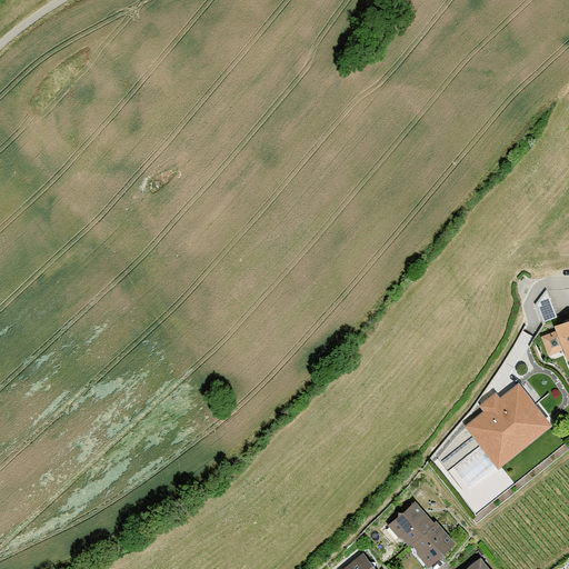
[(568,359),(568,319),(555,326),(557,331),(542,336),(549,356),(565,350),(568,360),(568,359)]
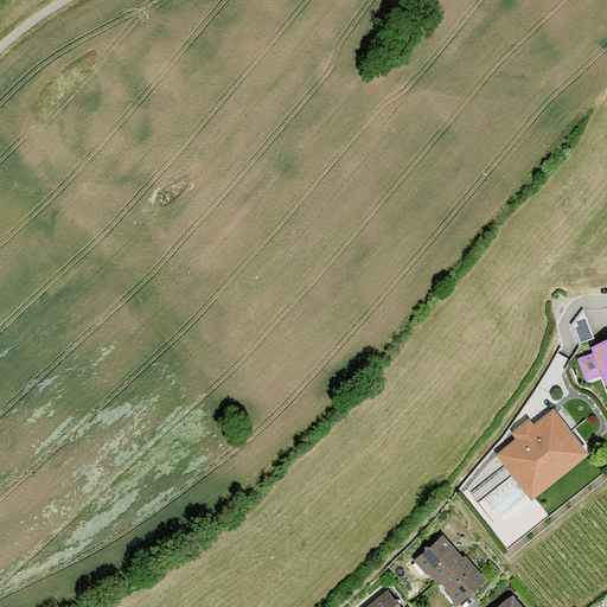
[(518,439),(498,454),(532,499),(590,454),(555,408),(532,425),(529,420),(513,433),(518,439)]
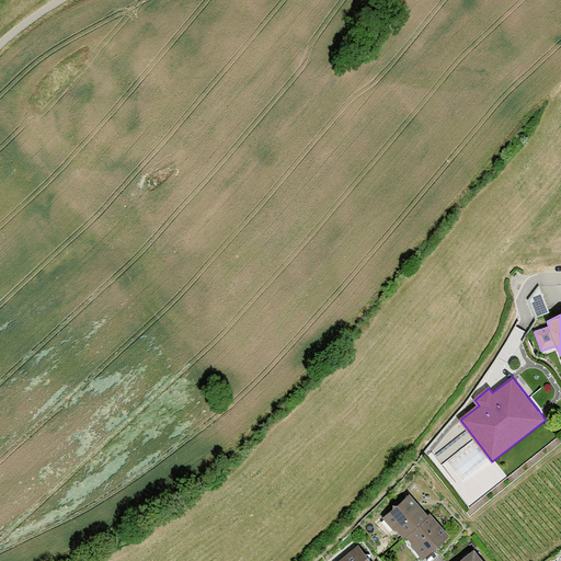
[(399,506),(385,518),(404,539),(418,527),(399,506)]
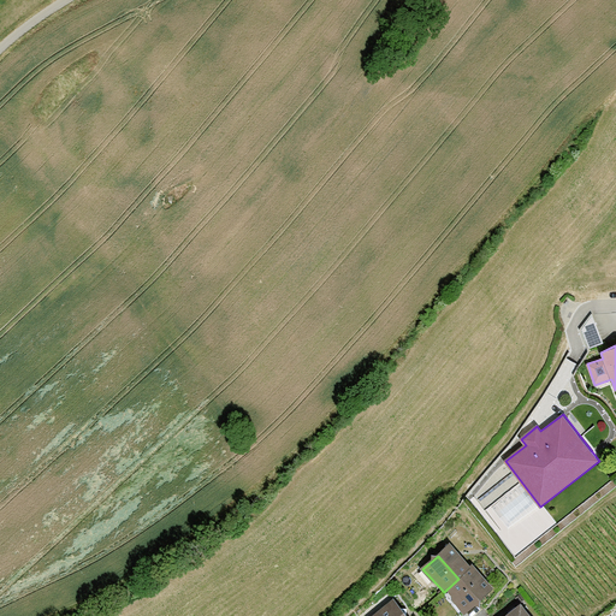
[(462,579),(446,592),(466,615),(477,605),(480,605),(480,600),(462,579)]
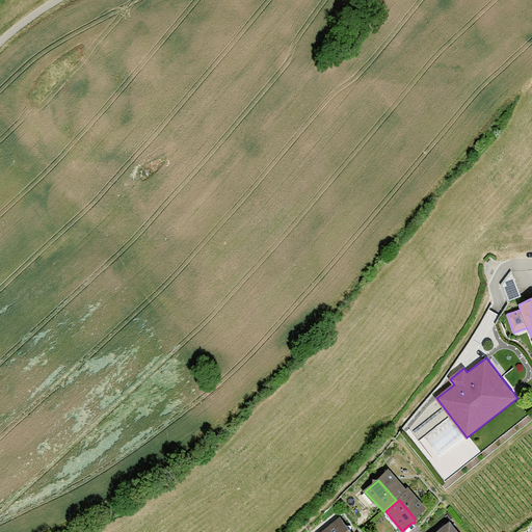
[(351,531),(341,519),(323,531),(351,531)]
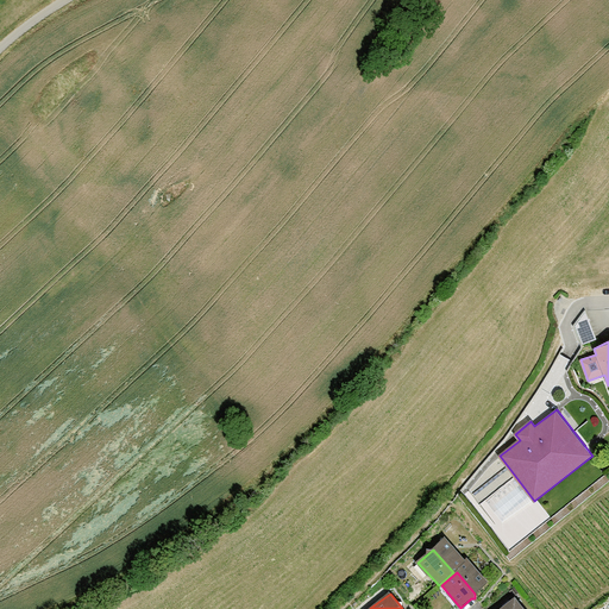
[(525,608),(515,597),(498,608),(525,608)]
